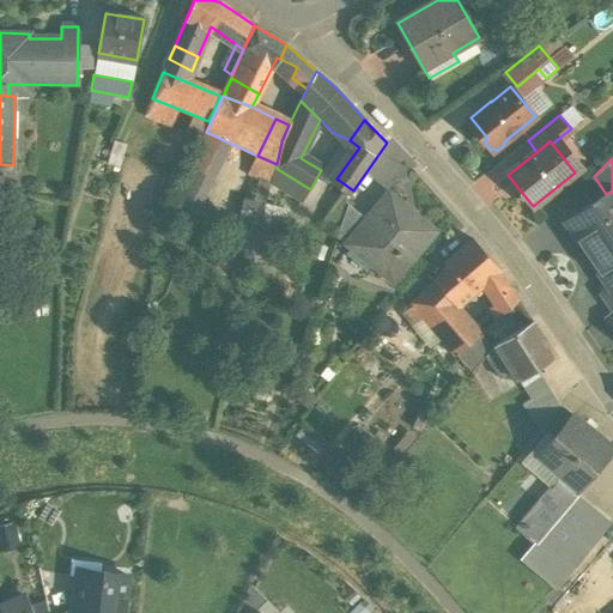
[(612,195),(611,193),(611,192),(606,194),(572,217),(601,260),(594,265),(608,286),(610,287),(612,285),(612,195)]
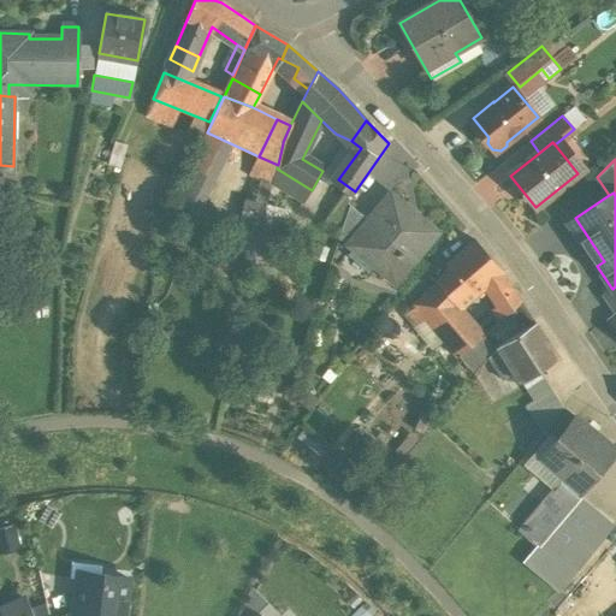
[(413,225),(407,219),(408,217),(386,200),(369,220),(348,246),(395,284),(437,232),(420,218),(413,225)]
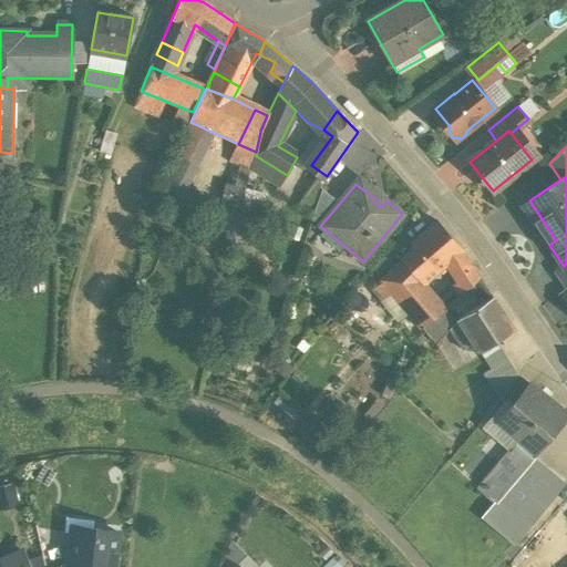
[(245,189),(226,185),(213,241),(233,246),(241,206),(241,205),(245,189)]
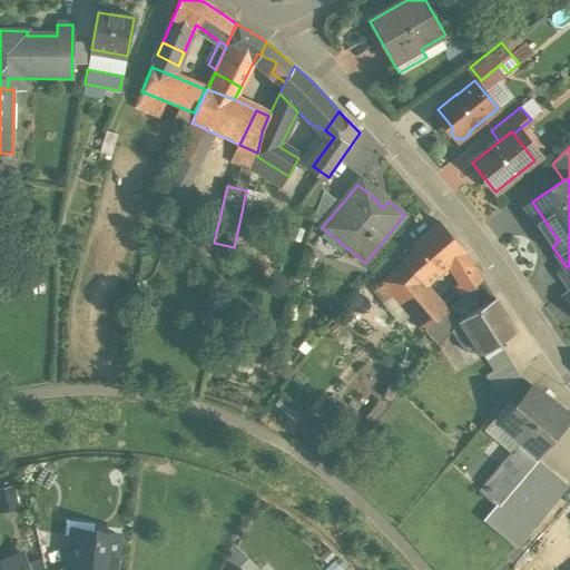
[(342,204),(323,190),(313,220),(322,227),(342,204)]
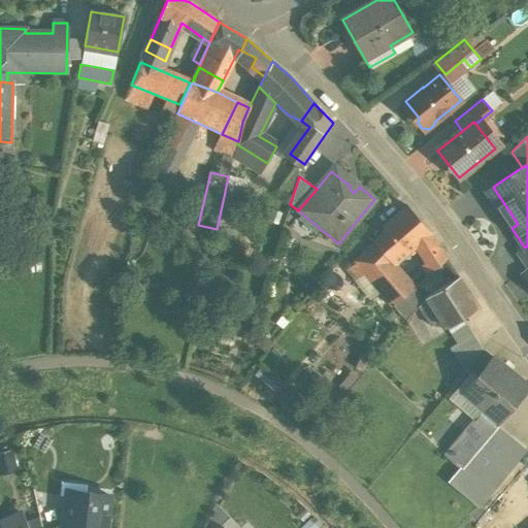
[(244,195),(225,191),(225,192),(217,229),(235,233),(244,195)]
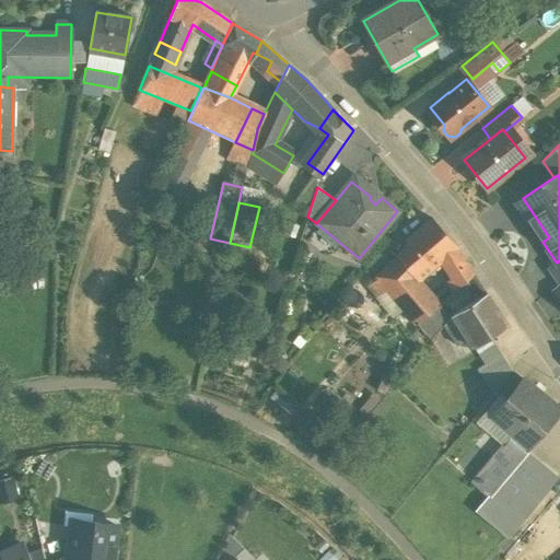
[(433,221),(407,243),(411,246),(396,256),(417,281),(456,247),(433,221)]
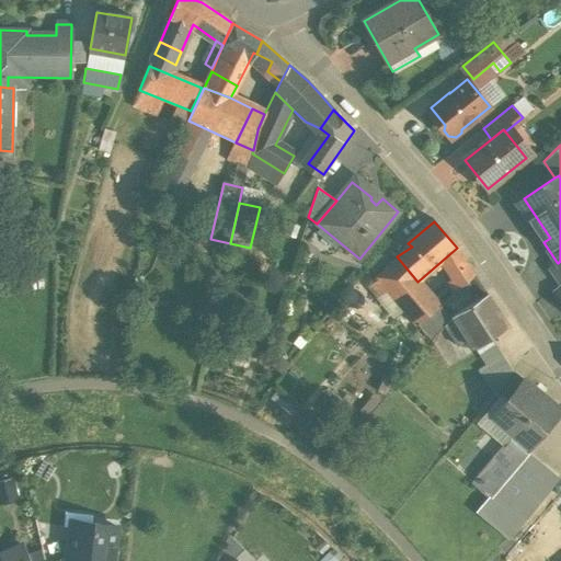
[(418,282),(397,256),(376,278),(405,312),(430,295),(418,282)]
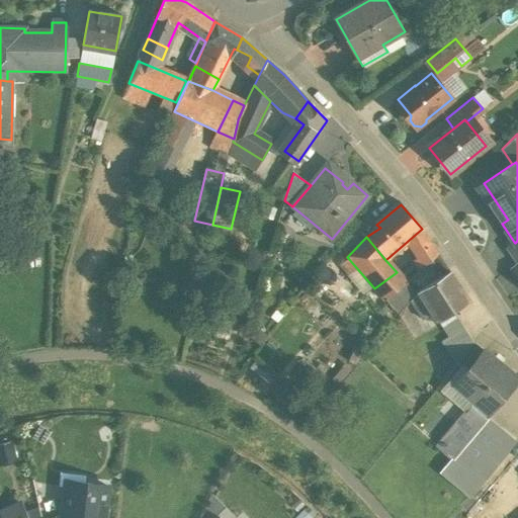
[(517,241),(515,243),(514,242),(506,247),(517,263),(517,261),(517,241)]
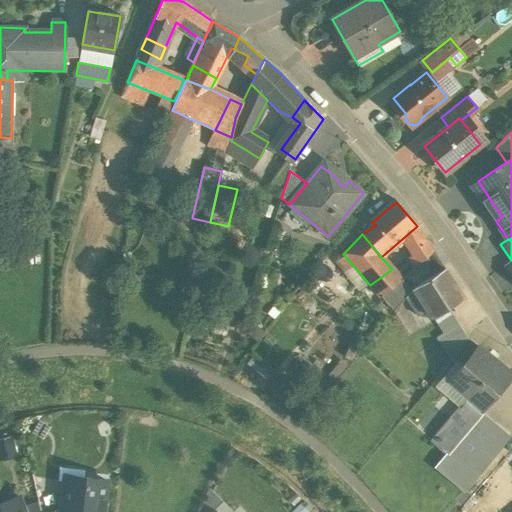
[(425,240),(412,250),(415,254),(408,259),(415,267),(434,252),(425,240)]
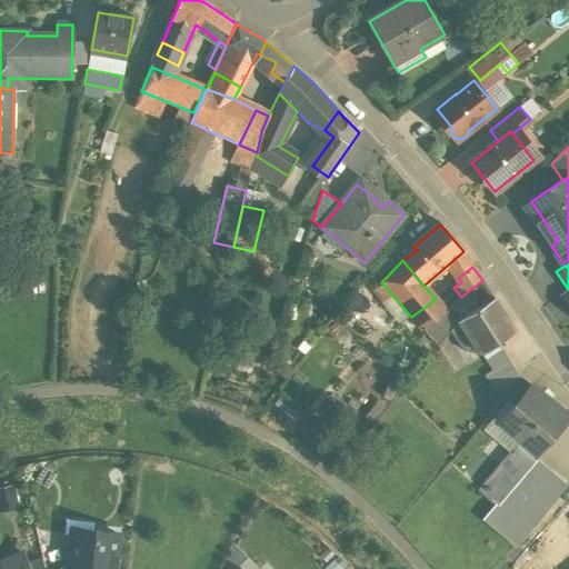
[(495,298),(460,320),(475,345),(480,353),(481,353),(498,342),(516,331),(495,298)]
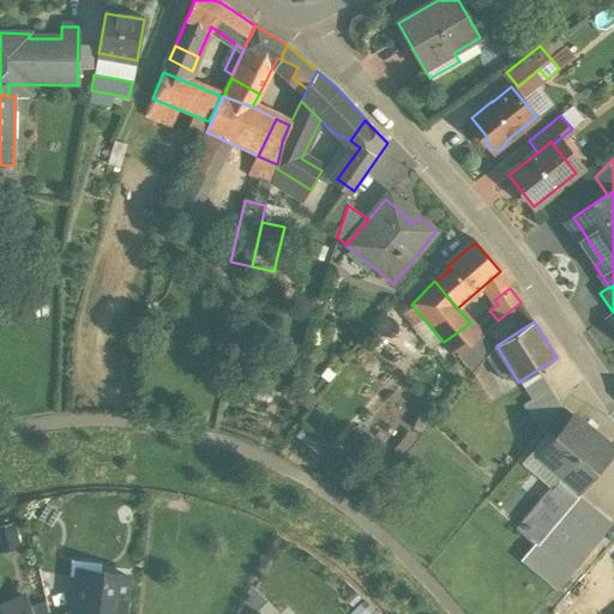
[(470,323),(444,342),(457,356),(481,336),(470,323)]
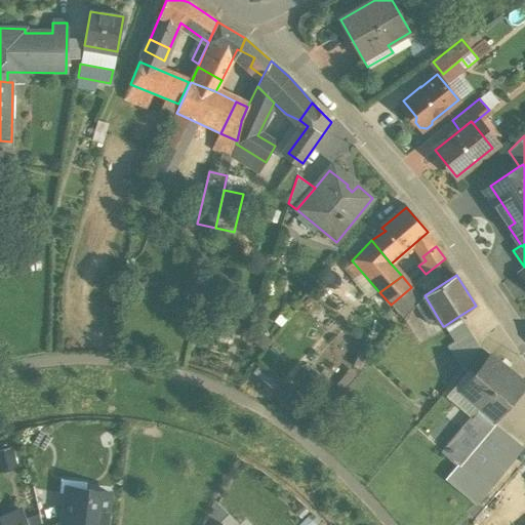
[(438,318),(425,295),(415,306),(428,325),(438,318)]
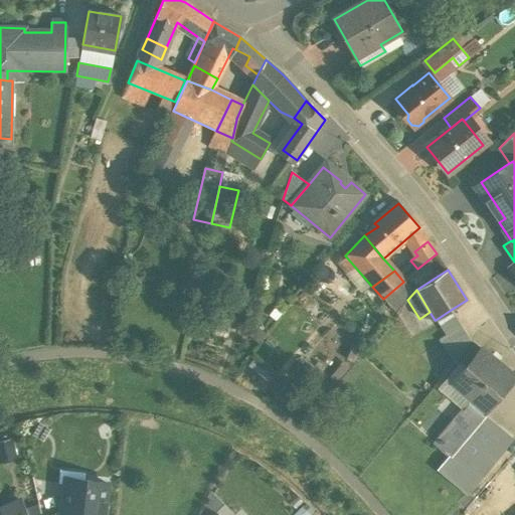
[(451,310),(436,320),(447,336),(461,326),(451,310)]
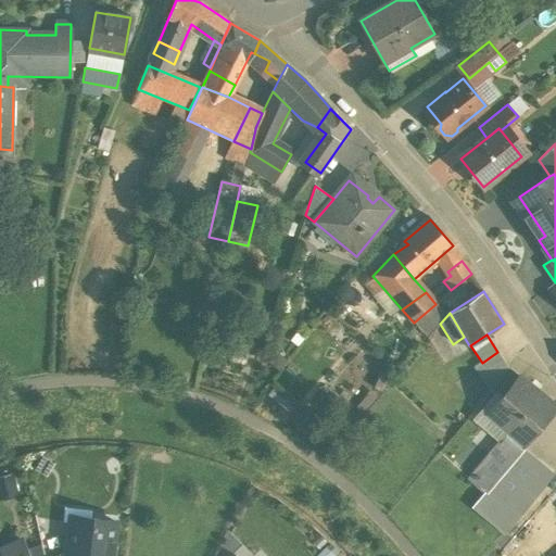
[(482,363),(475,368),(490,393),(509,370),(497,352),(482,363)]
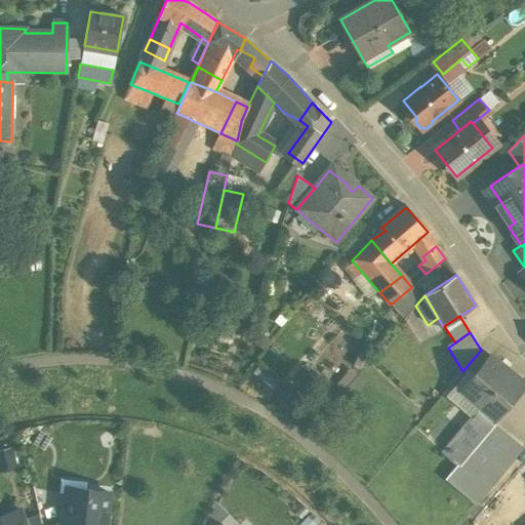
[(481,350),(462,371),(472,378),(490,358),(481,350)]
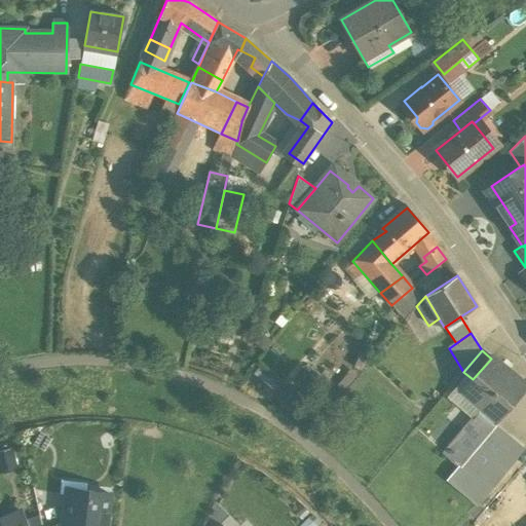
[(525,386),(491,359),(473,379),(462,392),(497,421),(509,408),(508,407),(525,386)]
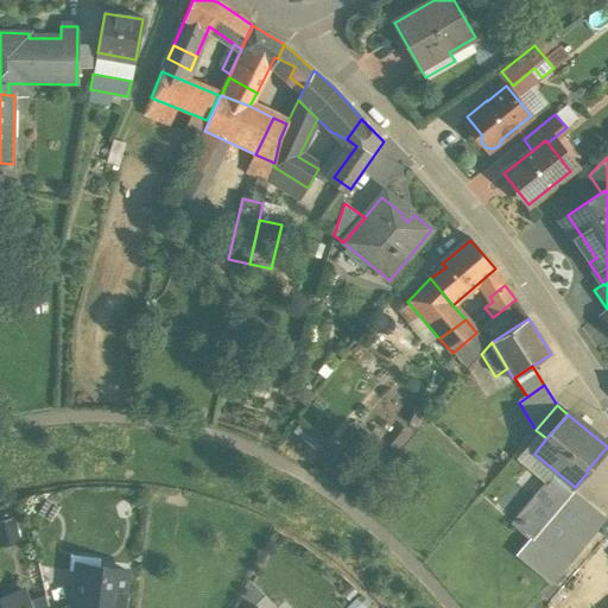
[(605,518),(553,476),(533,499),(534,500),(513,524),(531,539),(518,555),(551,582),(605,518)]
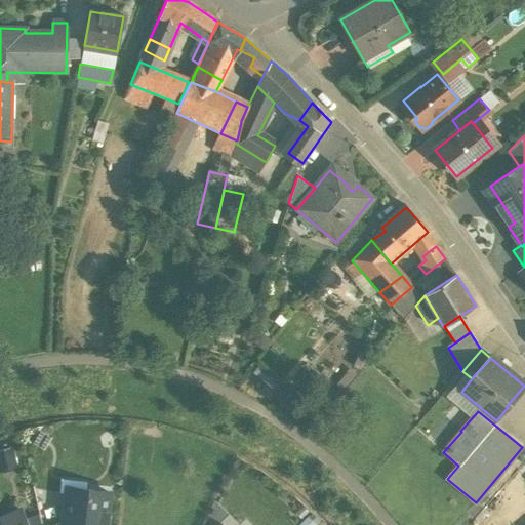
[(38,431),(32,442),(43,449),(50,439),(38,431)]
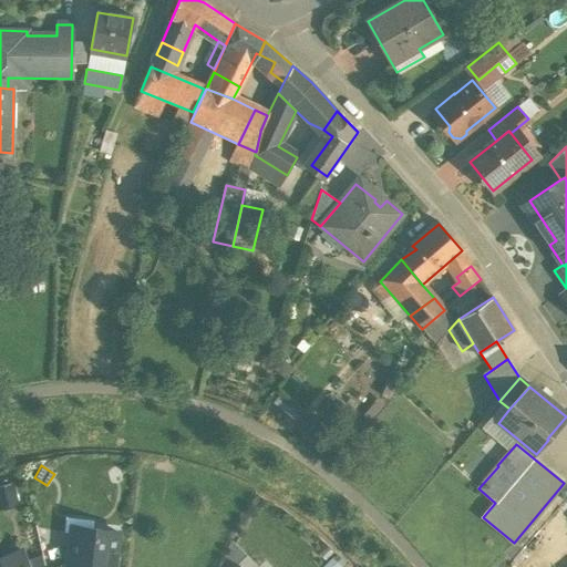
[(0,508),(17,505),(12,484),(0,486),(0,508)]
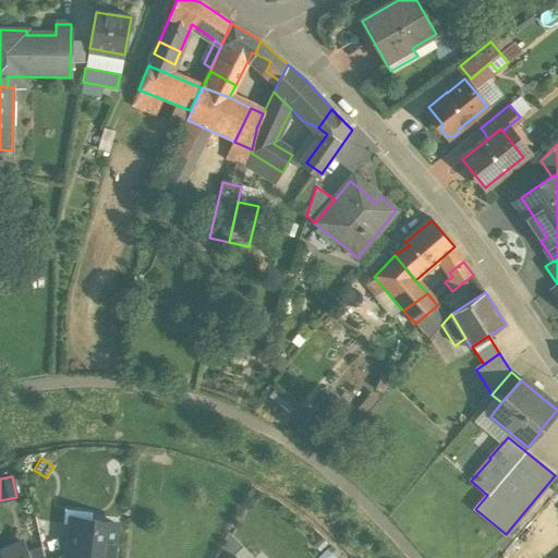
[(111,557),(117,523),(92,520),(91,528),(71,524),(67,556),(65,557),(111,557)]
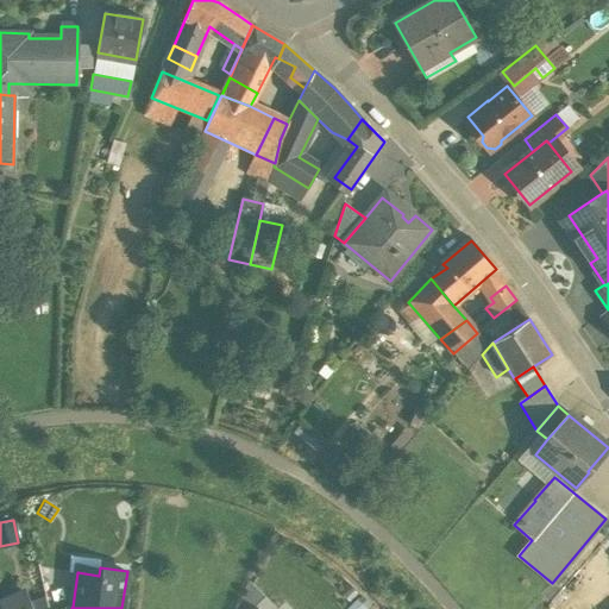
[(29,608),(23,591),(0,598),(0,608),(29,608)]
